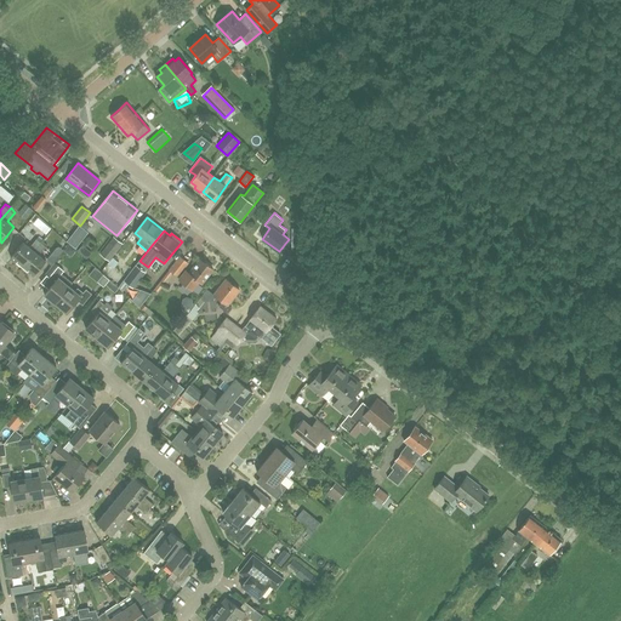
[(109,261),(123,243),(114,237),(100,254),(109,261)]
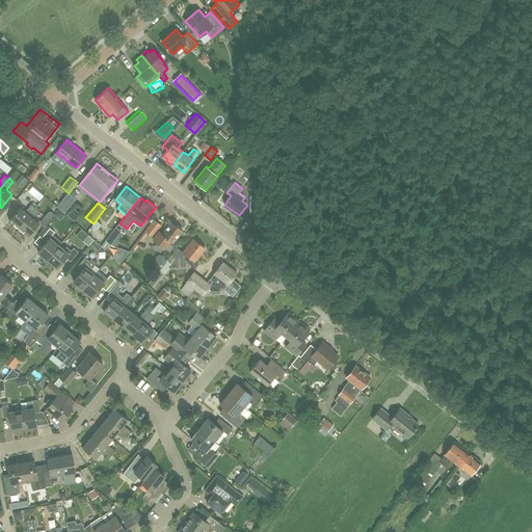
[(19,228),(35,207),(31,204),(26,211),(20,207),(9,219),(19,228)]
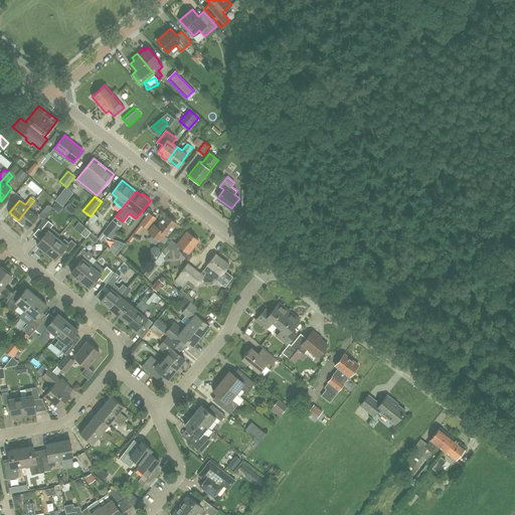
[(38,215),(32,211),(38,204),(34,200),(18,220),(27,228),(38,216),(42,220),(53,207),(48,203),(38,215)]
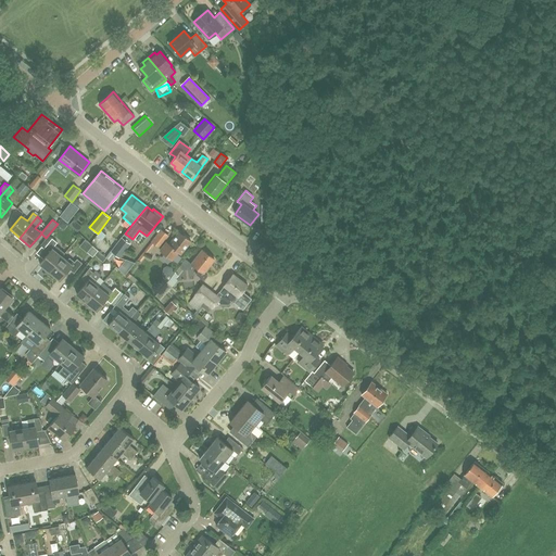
[(161,228),(151,241),(160,248),(169,236),(161,228)]
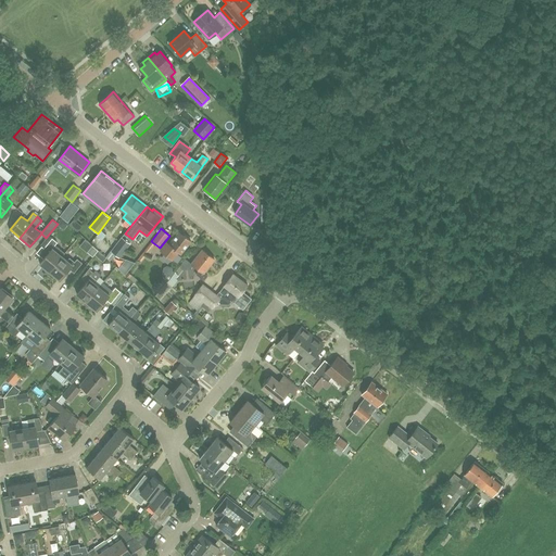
[(178,252),(180,254),(191,241),(179,231),(169,243),(166,241),(160,250),(172,258),(175,254),(178,252)]
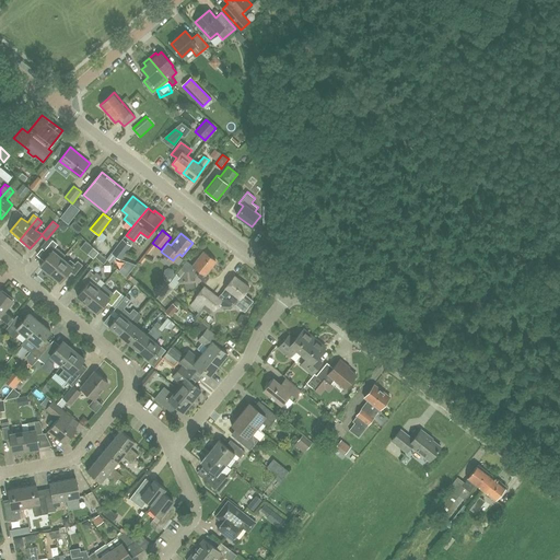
[(102,253),(115,243),(109,235),(96,245),(102,253)]
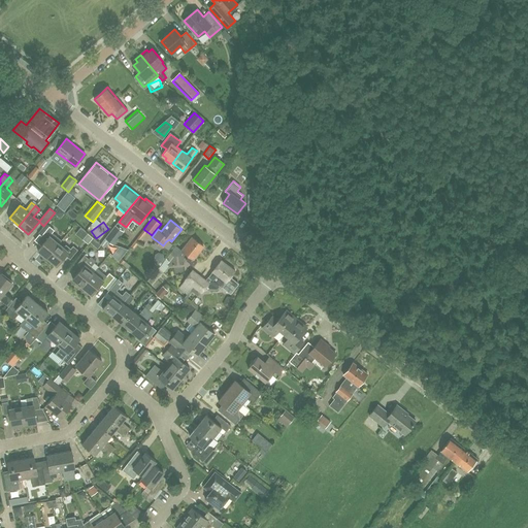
[(113,244),(123,231),(116,225),(105,238),(113,244)]
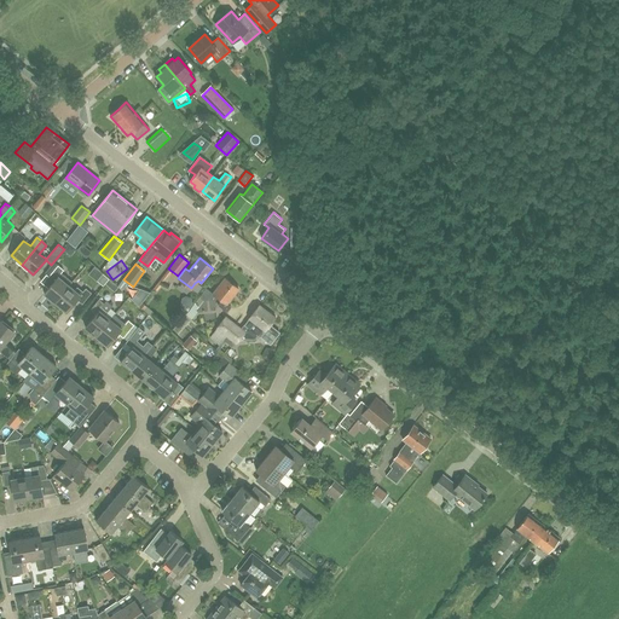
[(73,282),(62,273),(64,270),(58,265),(44,283),(48,287),(44,293),(56,302),(69,285),(73,282)]
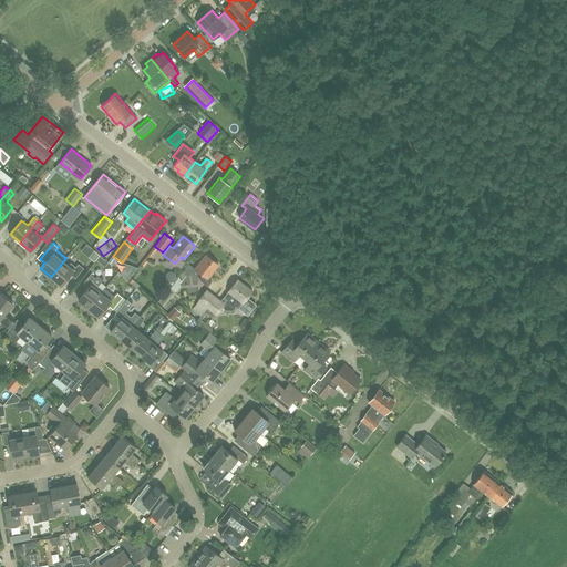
[(204,275),(200,279),(208,285),(212,280),(208,278),(219,264),(206,254),(195,268),(204,275)]
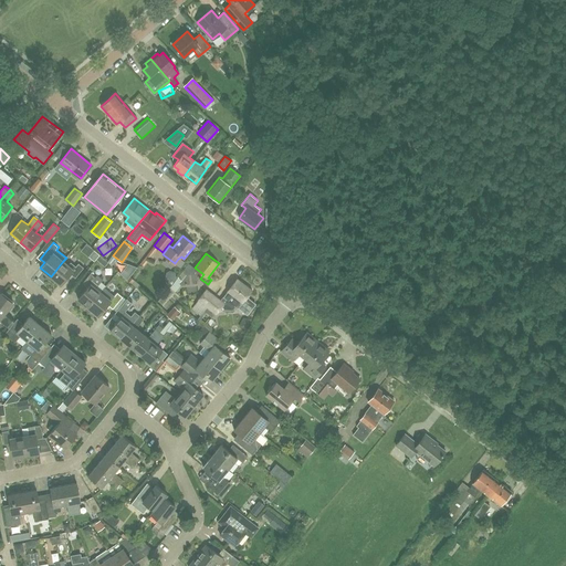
[(79,263),(75,266),(71,262),(69,265),(63,261),(51,276),(61,285),(70,273),(75,278),(84,268),(79,263)]
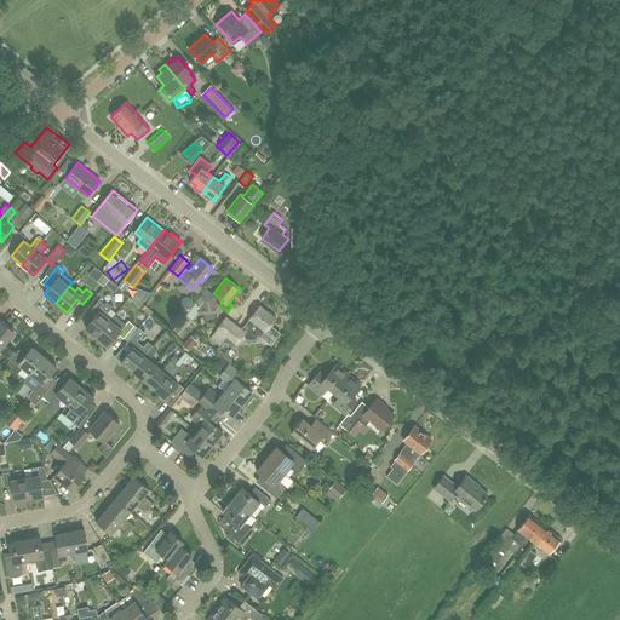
[(131,298),(121,299),(124,311),(132,310),(131,298)]
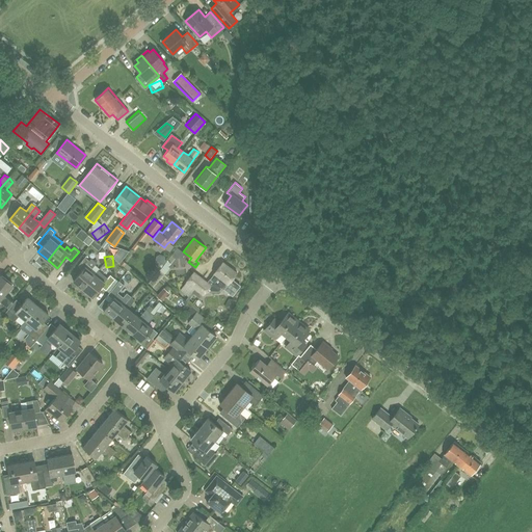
[(90,270),(92,267),(97,262),(91,258),(90,260),(85,257),(77,266),(82,270),(74,281),(83,289),(96,274),(95,274),(90,270)]
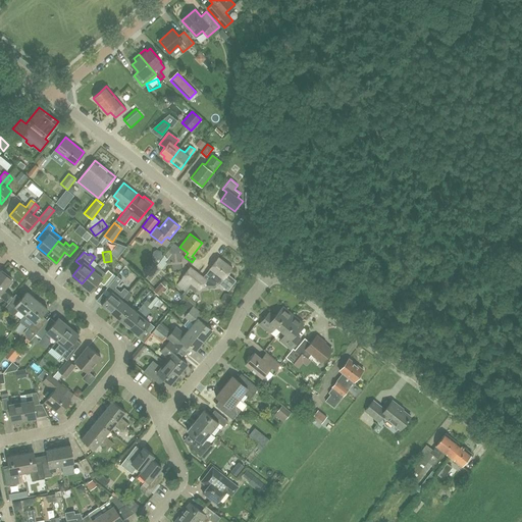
[(156,266),(161,270),(167,263),(166,262),(168,259),(164,256),(156,266)]
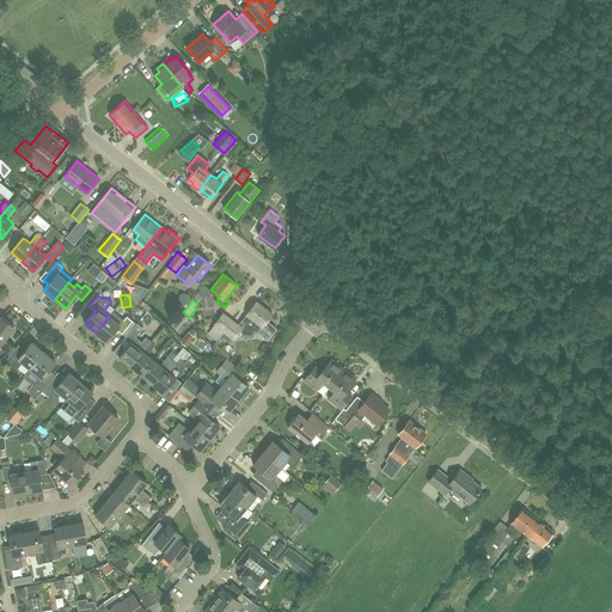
[(257,300),(243,320),(257,332),(273,312),(257,300)]
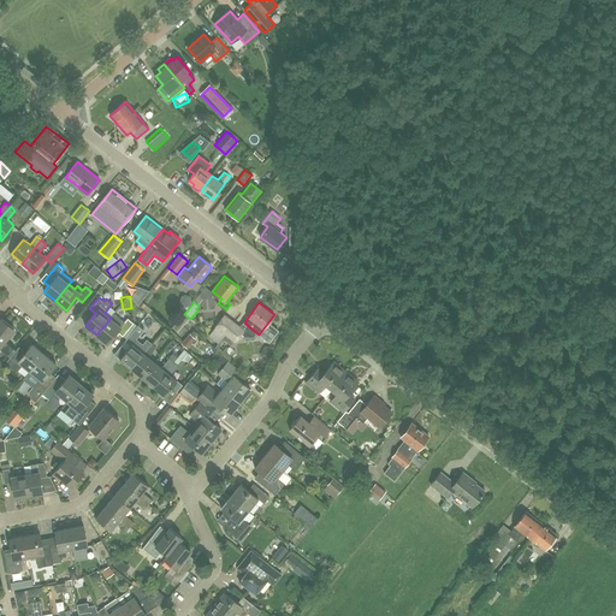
[(123,336),(134,323),(128,318),(125,321),(114,313),(110,318),(111,318),(96,335),(107,343),(118,331),(123,336)]
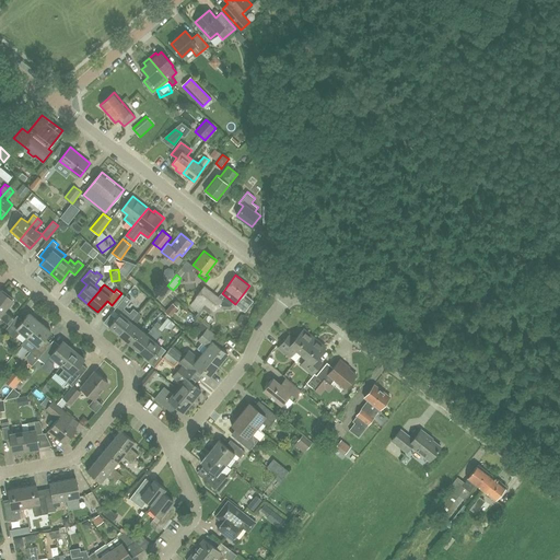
[(199,311),(213,293),(205,287),(190,304),(199,311)]
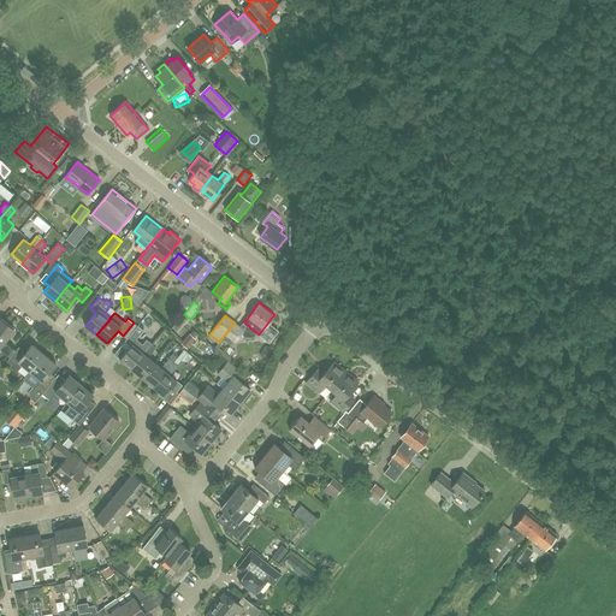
[(0,347),(15,330),(1,319),(0,320),(0,347)]
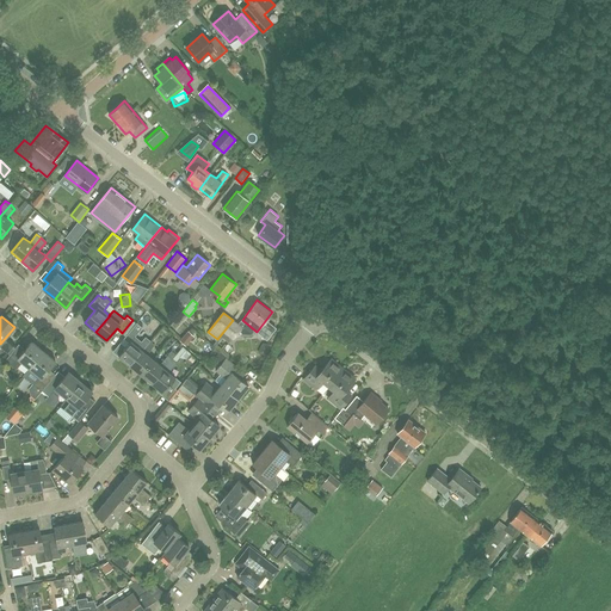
[(241,327),(233,320),(217,339),(217,340),(221,335),(229,343),(241,327)]
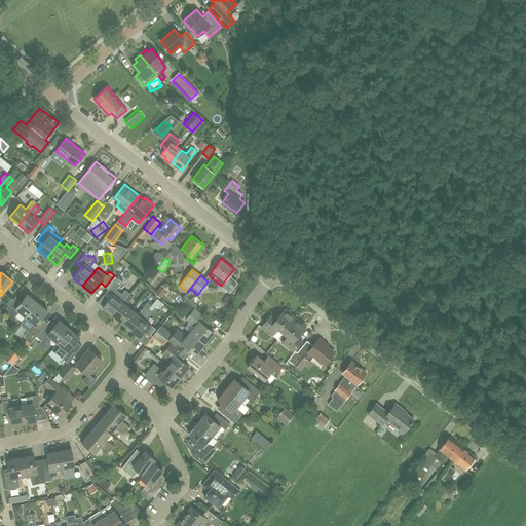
[(154,287),(166,298),(174,291),(161,279),(154,287)]
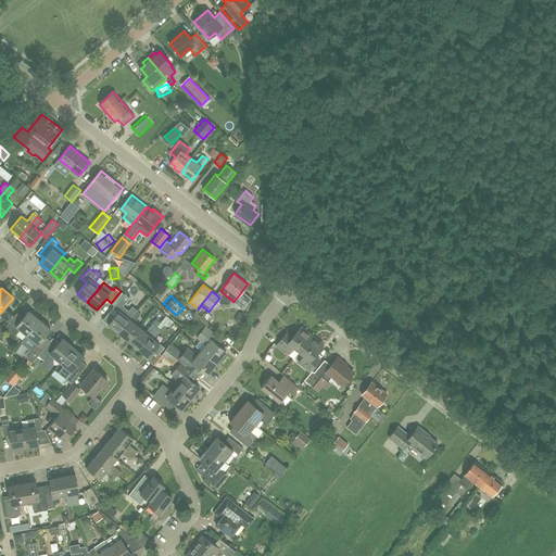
[(118,332),(137,310),(133,306),(129,311),(123,306),(119,310),(118,312),(109,324),(118,332)]
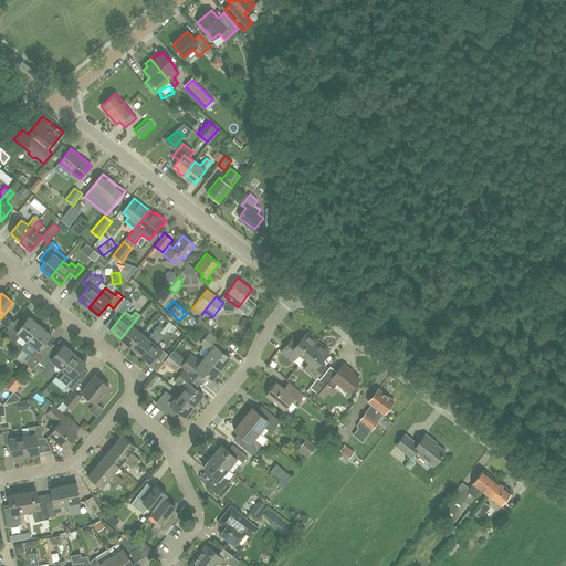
[(29,341),(41,325),(30,315),(23,323),(17,318),(4,333),(16,342),(21,335),(29,341)]
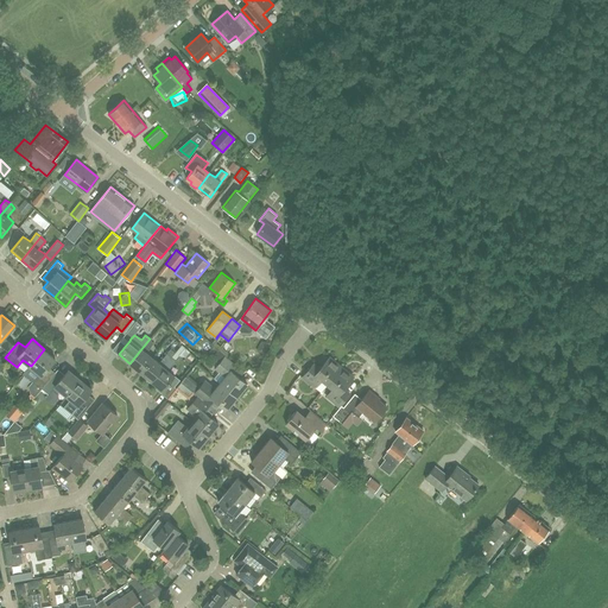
[(153,358),(146,352),(154,342),(150,339),(130,363),(140,372),(153,358)]
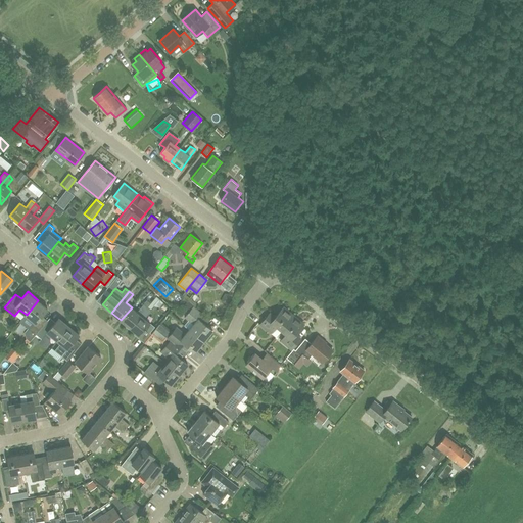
[(229,304),(236,298),(233,294),(226,299),(229,304)]
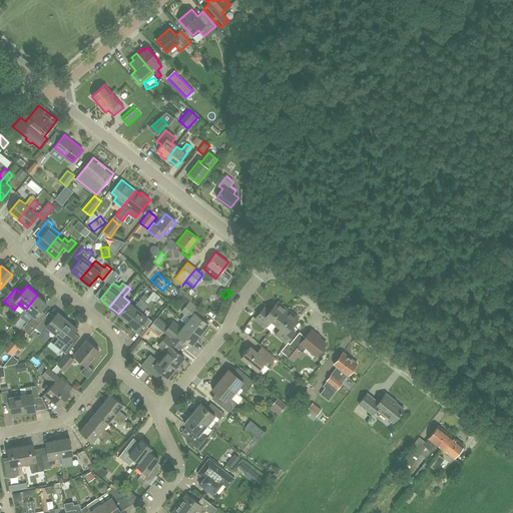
[(149,304),(148,304),(156,294),(153,292),(145,302),(145,301),(128,322),(137,330),(143,322),(147,326),(151,320),(142,313),(149,304)]
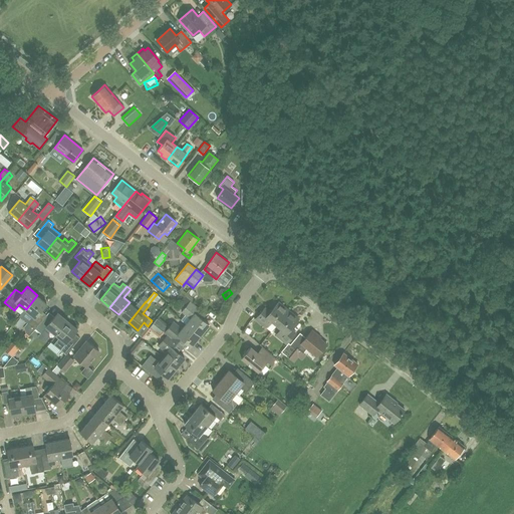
[(47,303),(37,295),(26,309),(31,314),(26,320),(35,328),(49,311),(48,311),(46,314),(41,310),(47,303)]
